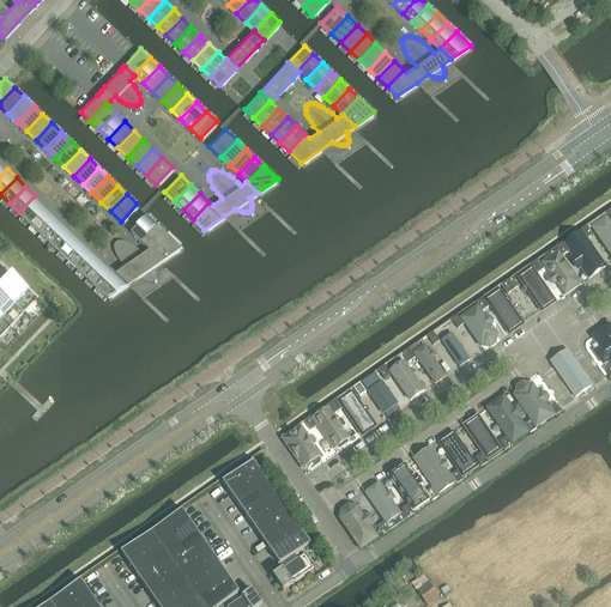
[(28,222),(44,204),(35,195),(19,212),(28,222)]
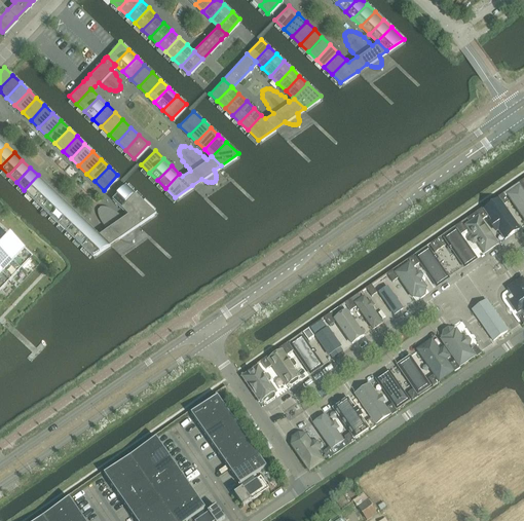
[(32,197),(46,183),(38,175),(24,190),(32,197)]
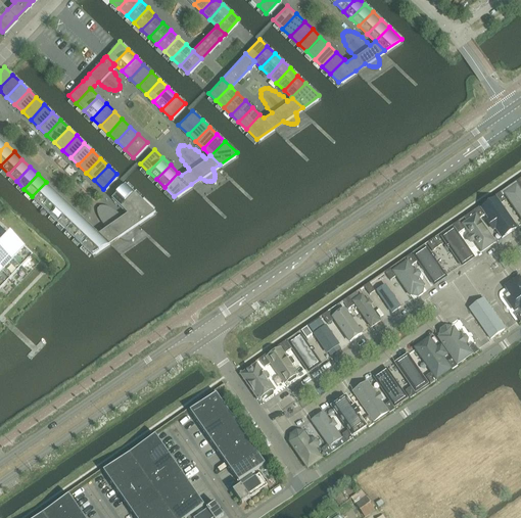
[(119,203),(132,188),(124,181),(110,195),(119,203)]
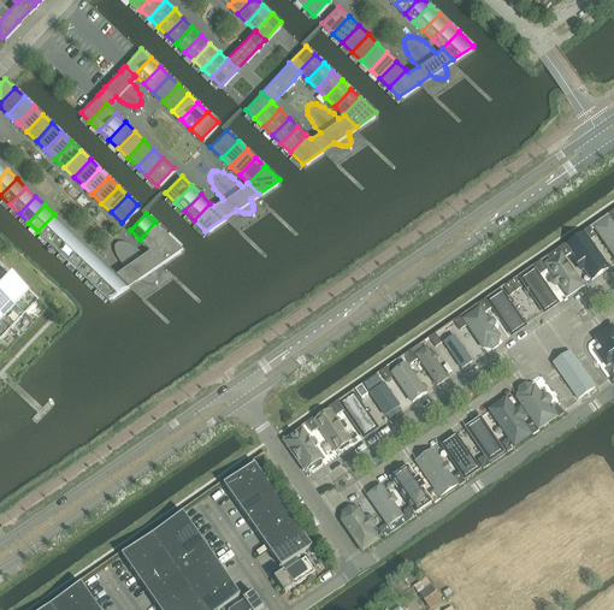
[(613,224),(606,213),(590,224),(613,259),(613,224)]
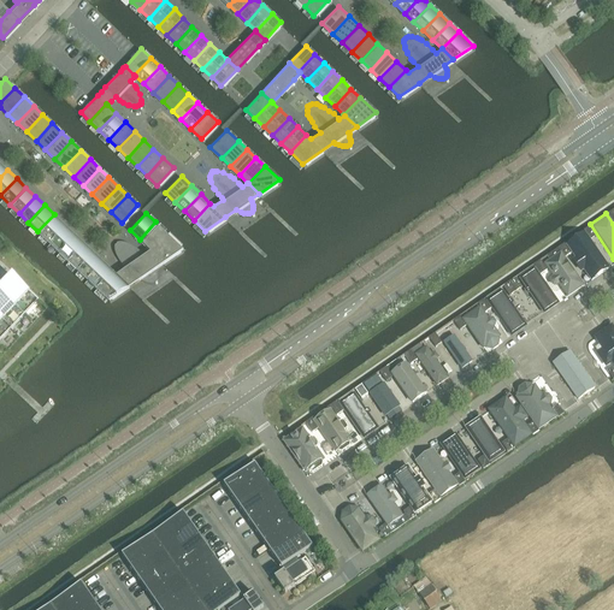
[(47,240),(63,223),(54,214),(37,231),(47,240)]
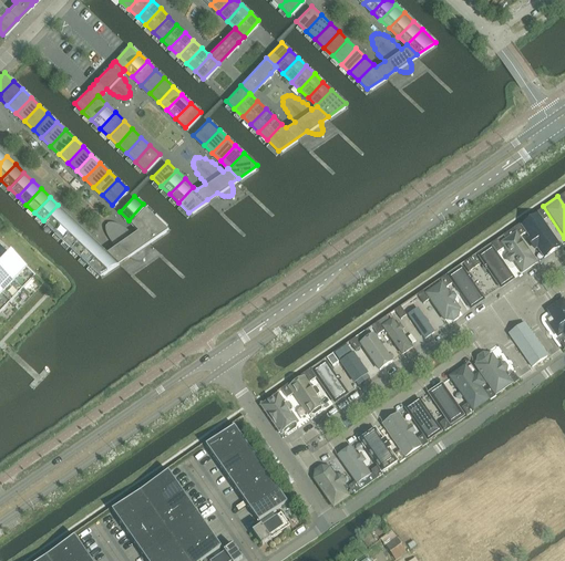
[(137,228),(152,213),(143,204),(129,220),(137,228)]
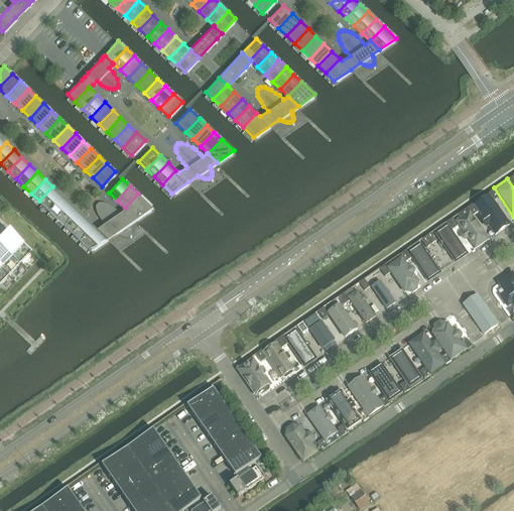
[(47,209),(60,194),(52,186),(39,201),(47,209)]
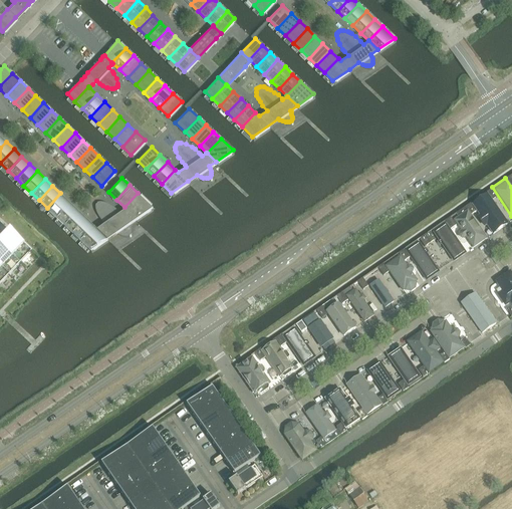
[(496,193),(490,186),(485,190),(490,197),(496,193)]
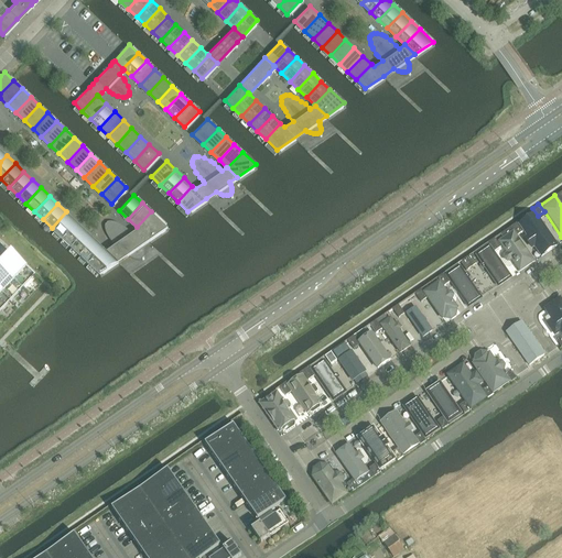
[(554,243),(531,209),(515,220),(538,254),(554,243)]
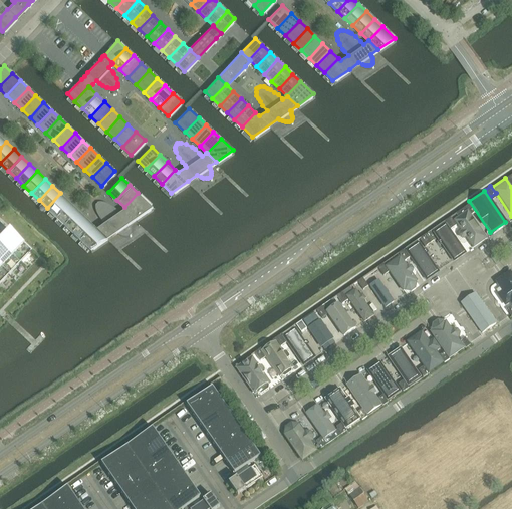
[(54,215),(68,201),(60,193),(47,208),(54,215)]
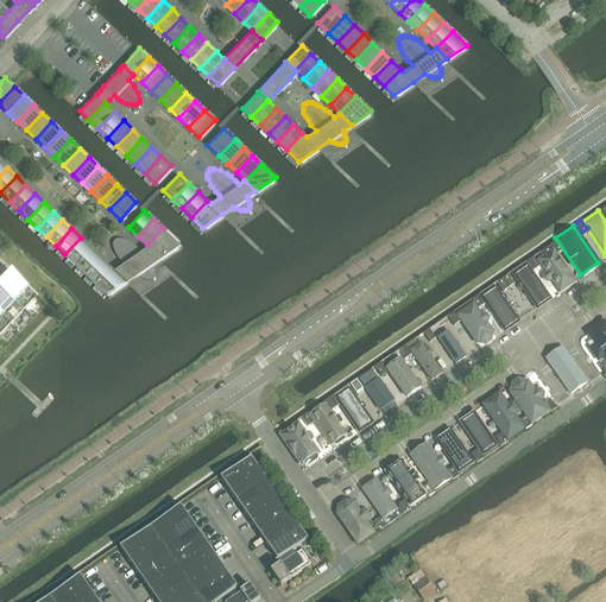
[(180,244),(163,228),(147,245),(159,258),(180,244)]
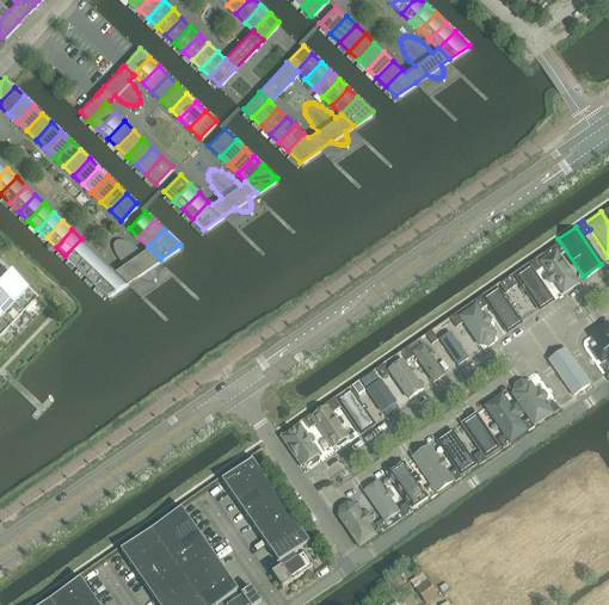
[(127,282),(137,275),(142,276),(146,277),(148,278),(152,277),(153,277),(154,275),(155,272),(155,271),(154,269),(153,265),(153,264),(160,259),(148,246),(142,251),(140,247),(136,245),(130,241),(125,238),(123,236),(121,236),(117,236),(114,236),(114,238),(112,239),(111,242),(112,245),(112,248),(115,252),(116,254),(122,261),(124,264),(115,270),(109,265),(92,282),(108,296),(127,282)]
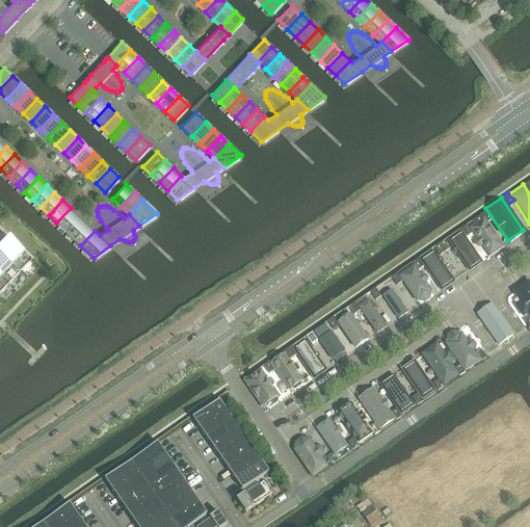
[(64,230),(79,215),(71,208),(56,222),(64,230)]
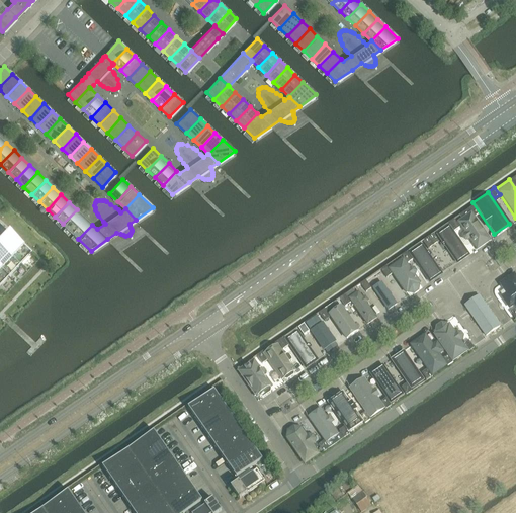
[(478,209),(473,202),(466,206),(471,214),(478,209)]
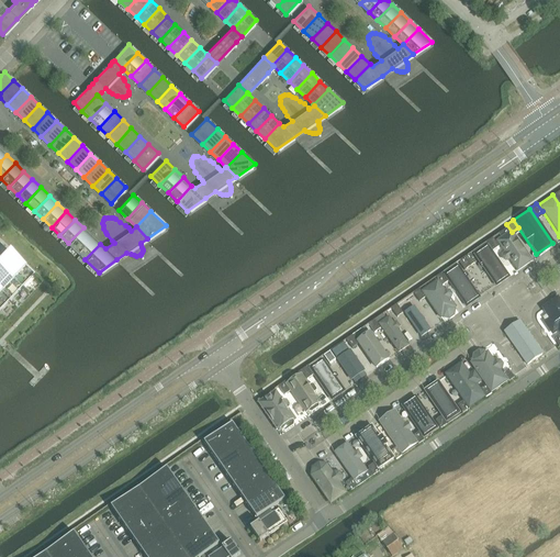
[(77,252),(91,235),(84,227),(68,243),(77,252)]
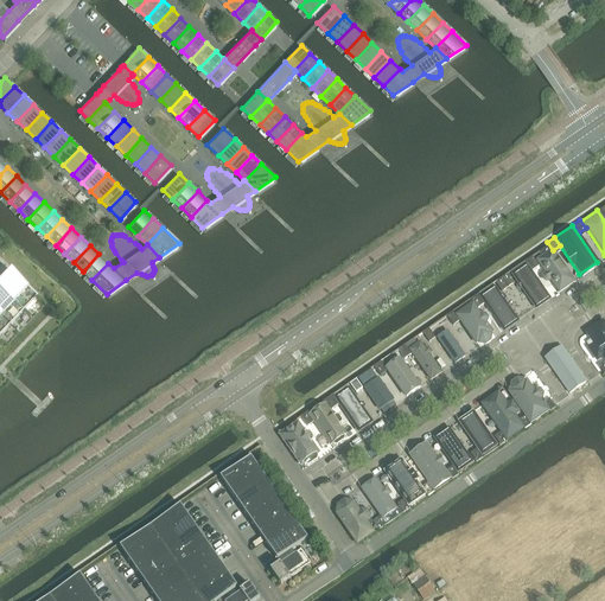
[(549,247),(535,257),(556,289),(572,279),(549,247)]
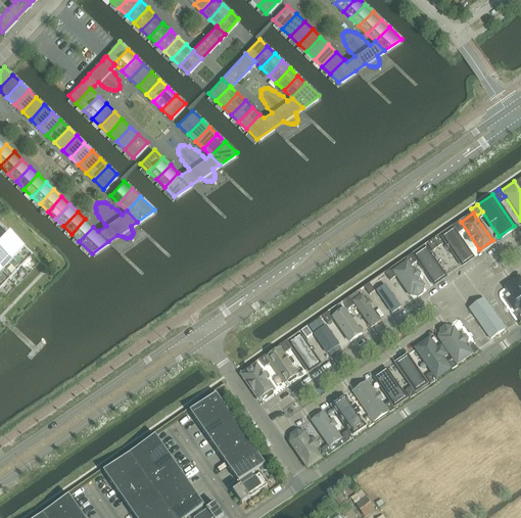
[(463,226),(457,218),(452,222),(457,229),(463,226)]
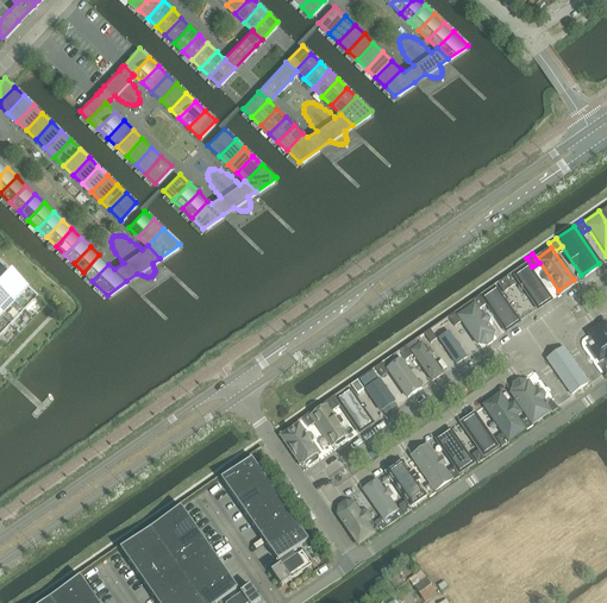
[(92,281),(108,264),(99,255),(83,272),(92,281)]
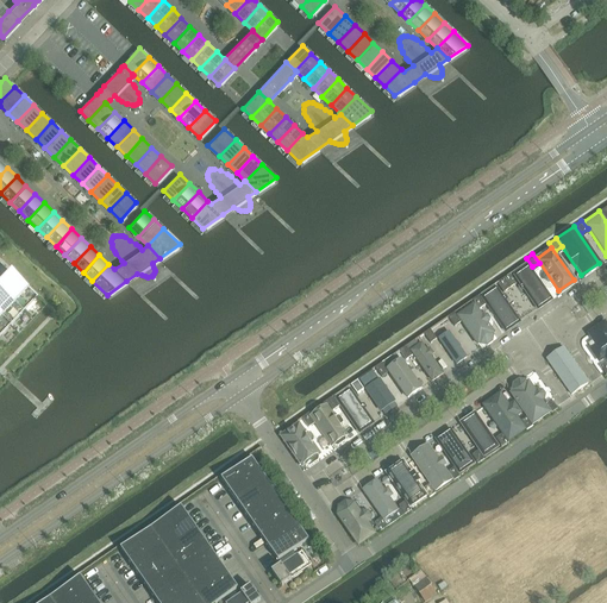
[(7,267),(0,274),(0,287),(22,307),(35,293),(26,284),(7,267)]
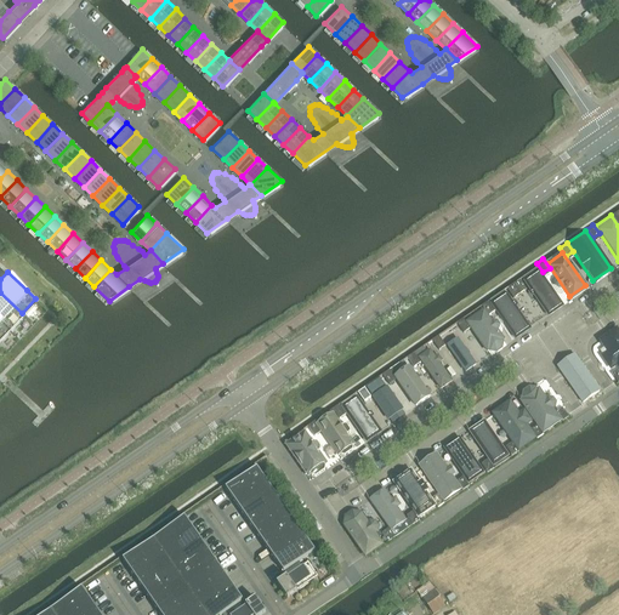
[(540,274),(532,280),(550,309),(560,303),(540,274)]
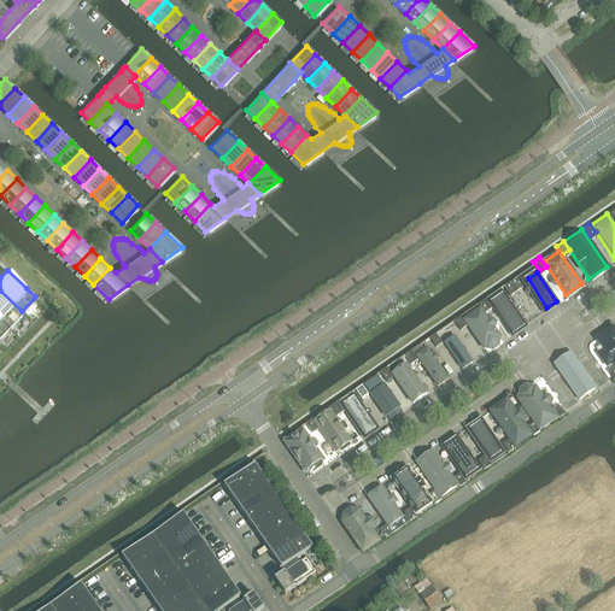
[(521,283),(515,274),(509,278),(515,288),(521,283)]
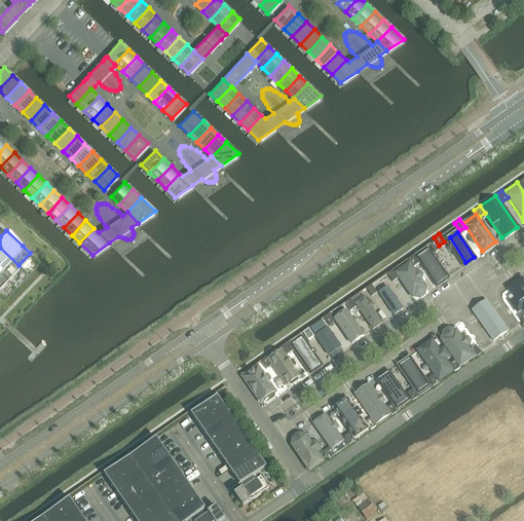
[(439,246),(434,237),(427,242),(433,249),(439,246)]
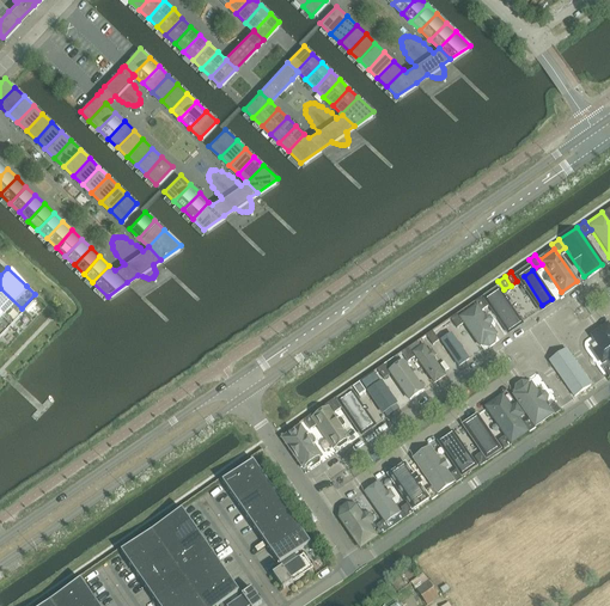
[(0,314),(7,322),(22,308),(0,288),(0,314)]
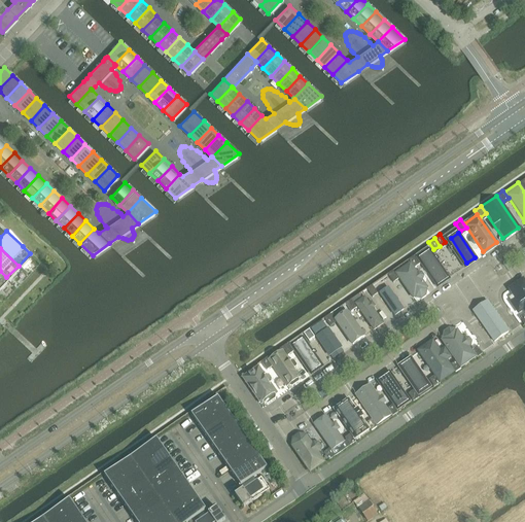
[(418,261),(413,252),(408,256),(413,264),(418,261)]
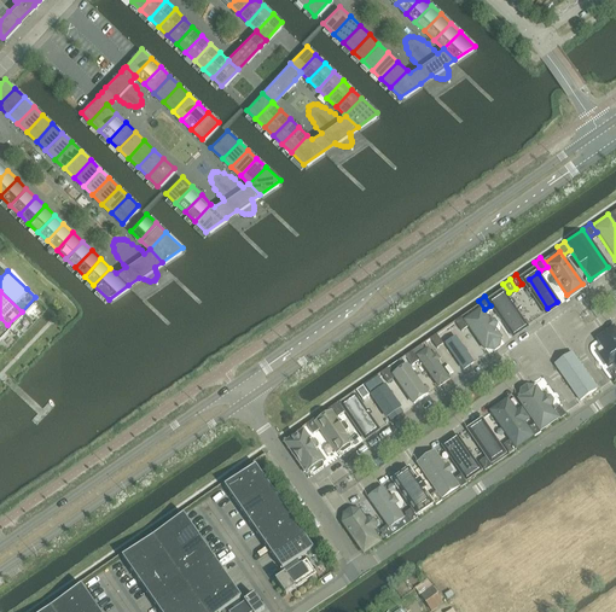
[(501,302),(498,297),(489,303),(510,332),(518,326),(515,321),(519,318),(506,298),(501,302)]
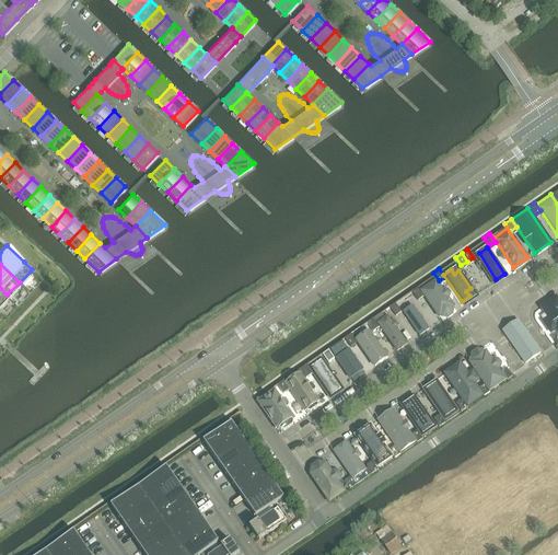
[(455,308),(432,275),(418,285),(441,318),(455,308)]
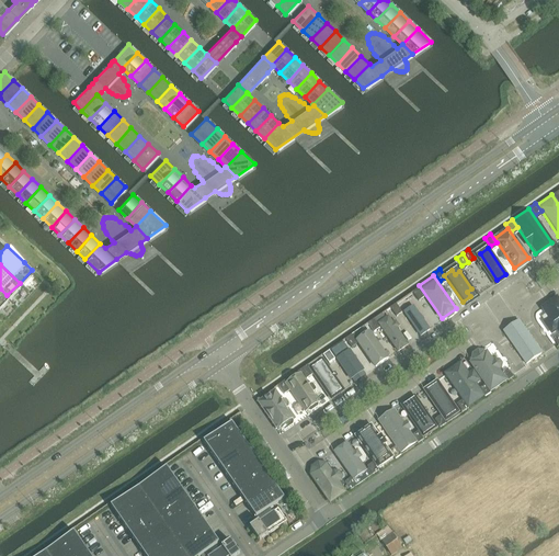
[(423,293),(418,285),(411,288),(417,297),(423,293)]
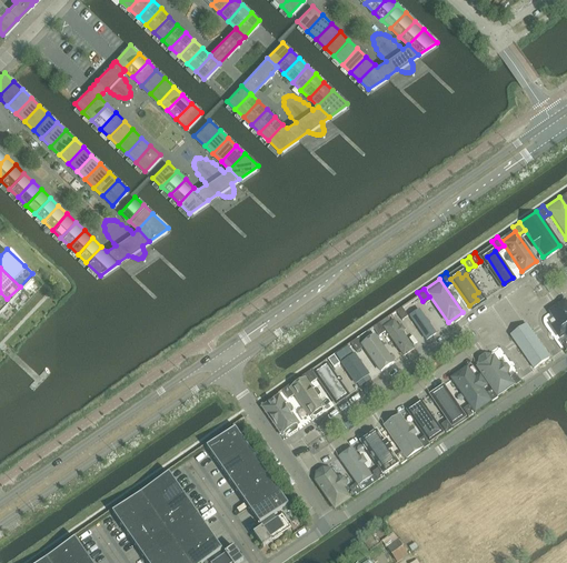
[(566,304),(563,298),(546,309),(553,320),(547,323),(556,335),(563,330),(566,335),(566,304)]
